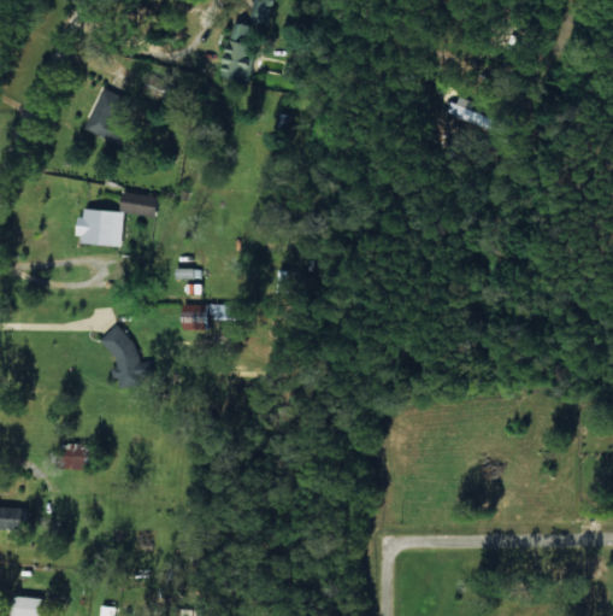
[(269,0),(251,0),(251,22),(269,23),(269,0)]
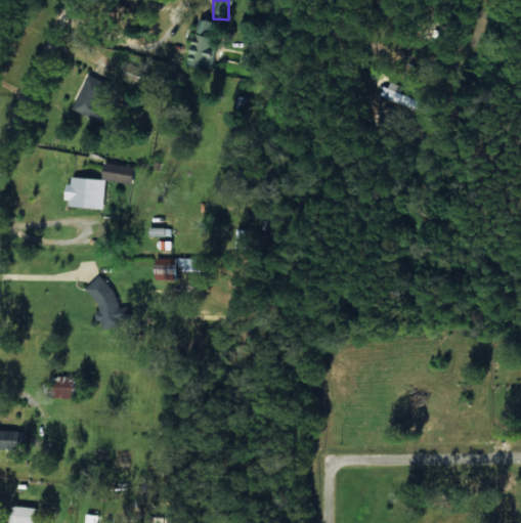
[(208,36),(210,22),(198,18),(189,64),(208,68),(211,55),(212,55),(215,37),(208,36)]
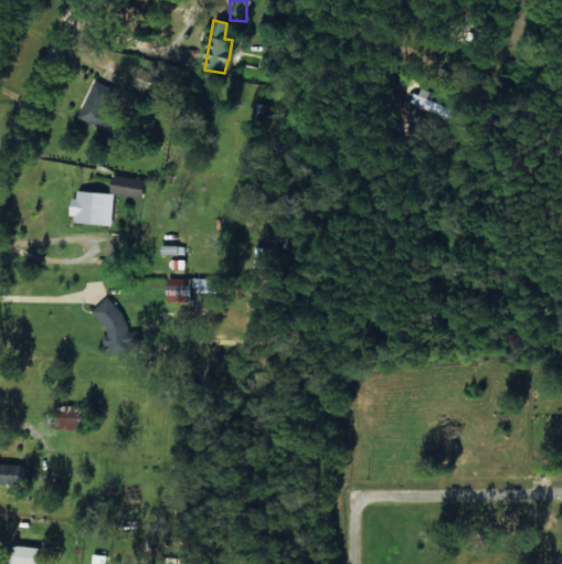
[(114,116),(106,113),(116,91),(95,81),(77,118),(106,132),(114,116)]
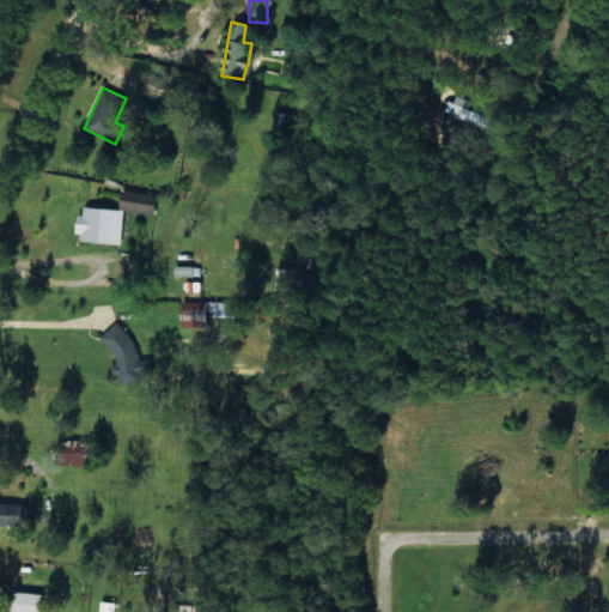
[(488,120),(440,104),(437,114),(485,129),(488,120)]
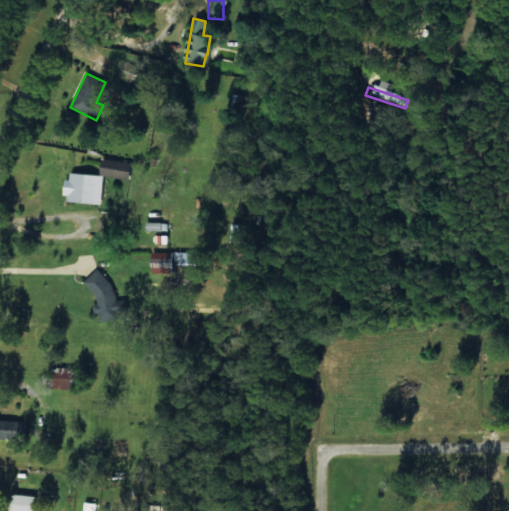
[(132,163),(102,160),(100,177),(131,180),(132,163)]
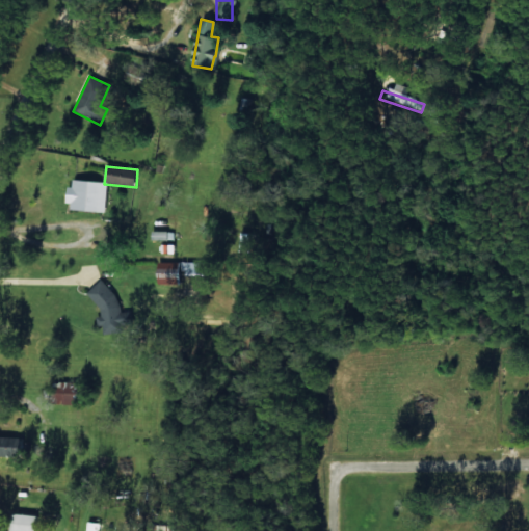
[(106,182),(71,181),(69,210),(105,212),(106,182)]
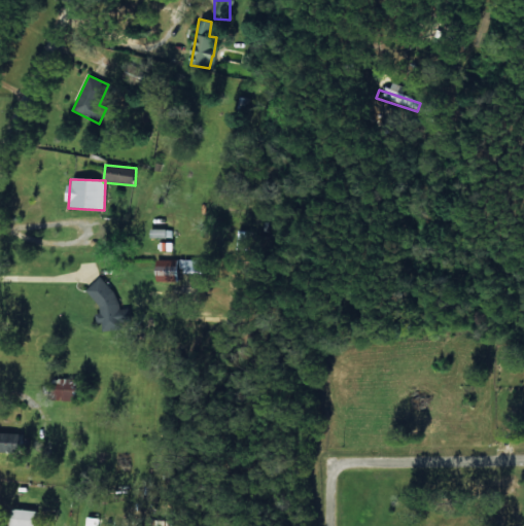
[(158,260),(158,282),(179,282),(179,273),(204,273),(204,260),(158,260)]
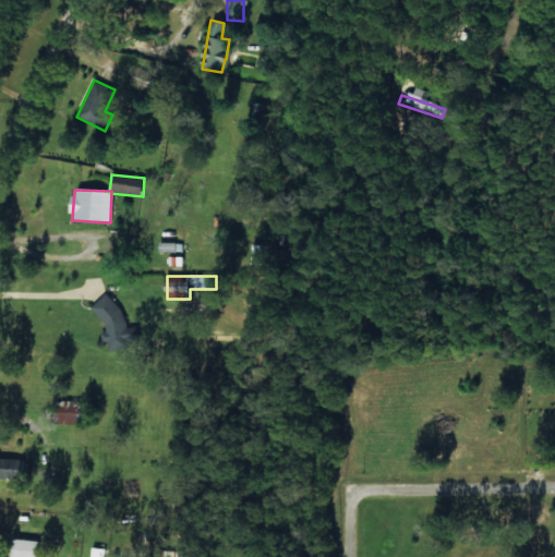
[(109,352),(129,349),(128,342),(139,340),(136,327),(122,329),(117,298),(96,301),(104,342),(107,342),(109,352)]
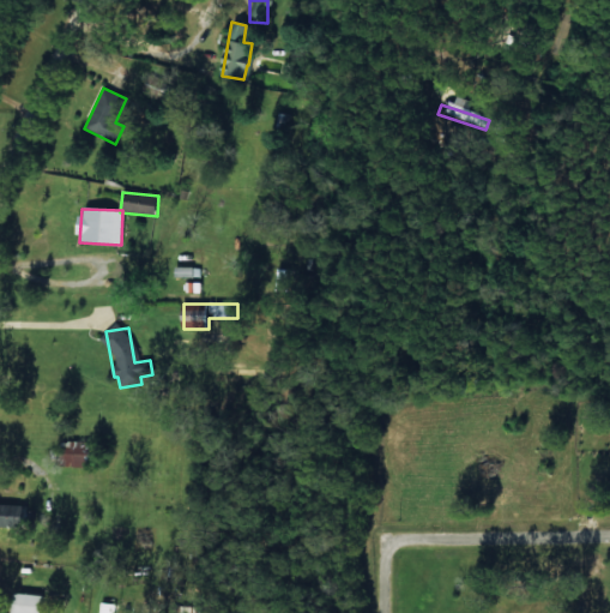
[(90,443),(61,443),(61,467),(90,467),(90,443)]
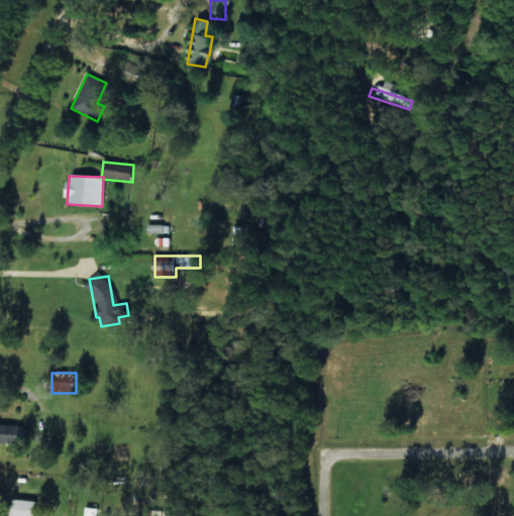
[(0,442),(23,443),(23,426),(0,425),(0,442)]
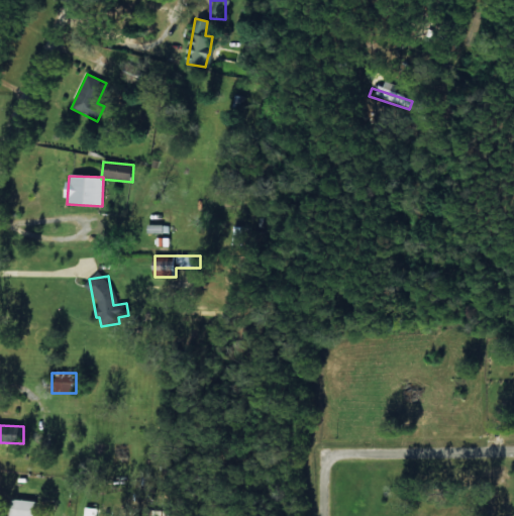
[(36,515),(37,501),(12,501),(11,515),(36,515)]
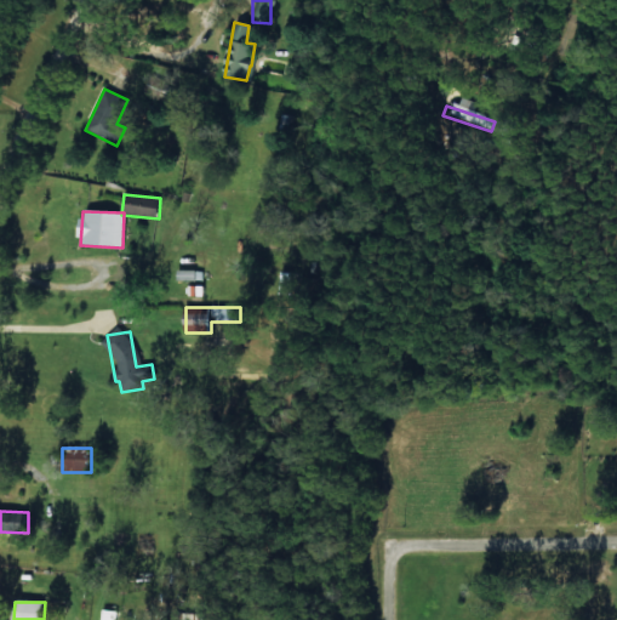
[(115,619),(118,612),(97,609),(96,619),(115,619)]
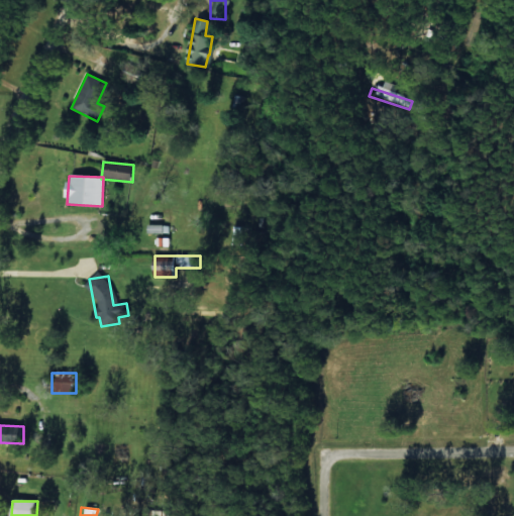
All buildings are outlined.
